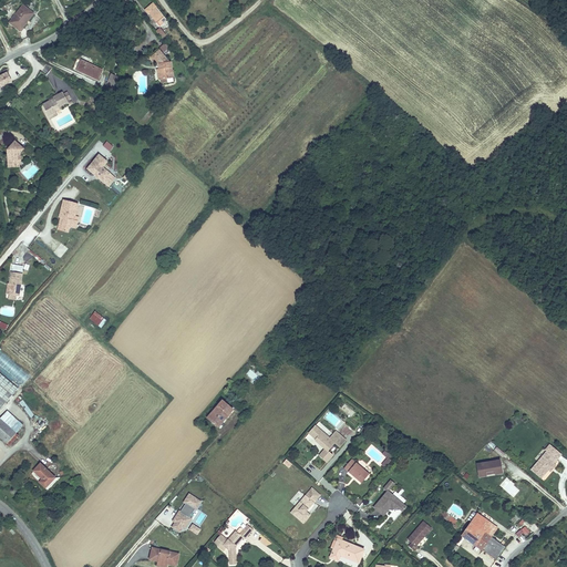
[(148,17),(160,29),(164,24),(151,8),(143,13),(146,18),(148,17)]
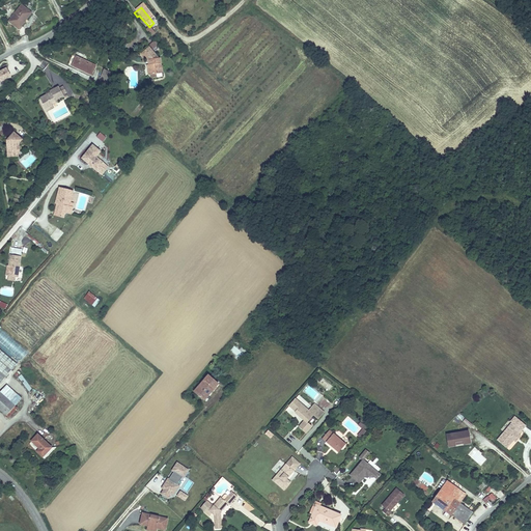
[(17,33),(31,17),(21,9),(7,26),(17,33)]
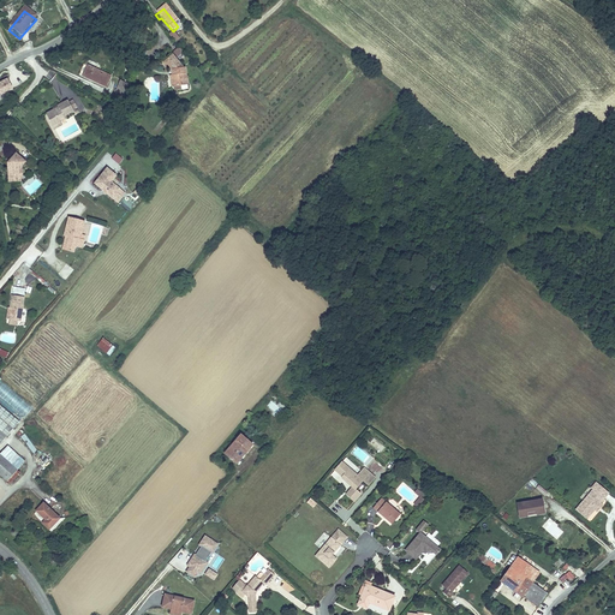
[(171,34),(173,31),(161,18),(159,19),(171,34)]
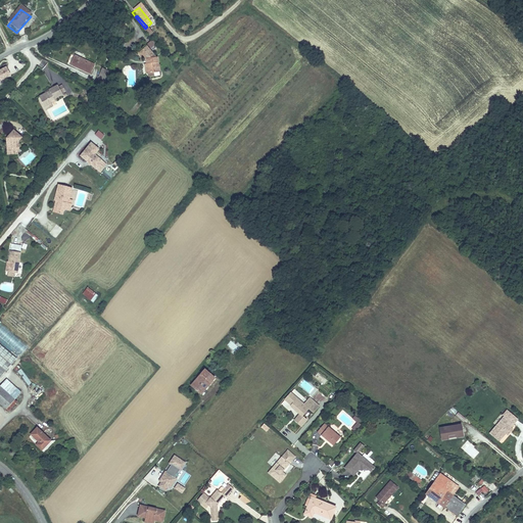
[(146,30),(142,33),(147,38),(150,35),(146,30)]
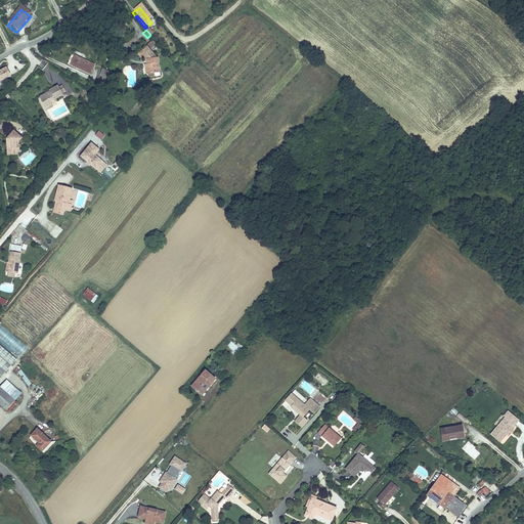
[(147,54),(156,48),(150,42),(142,49),(147,54)]
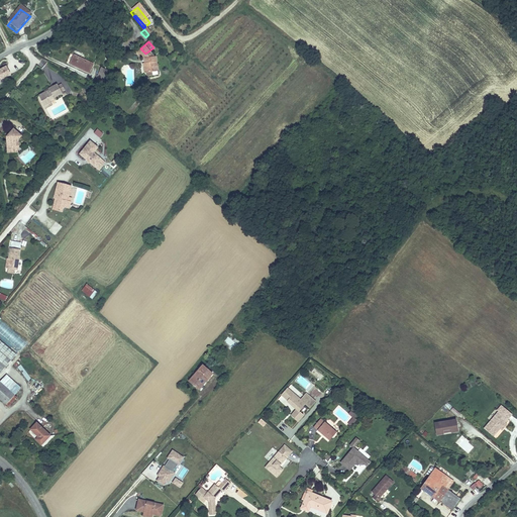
[(150,60),(145,54),(140,48),(133,55),(139,62),(144,62),(144,66),(142,67),(143,75),(157,73),(153,60),(150,60)]
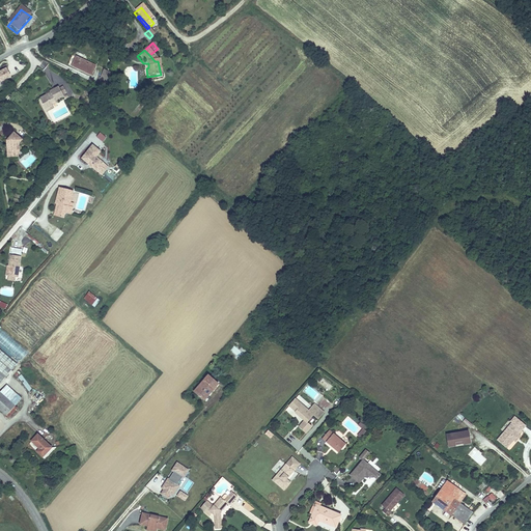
[(95,68),(76,58),(71,67),(90,78),(95,68)]
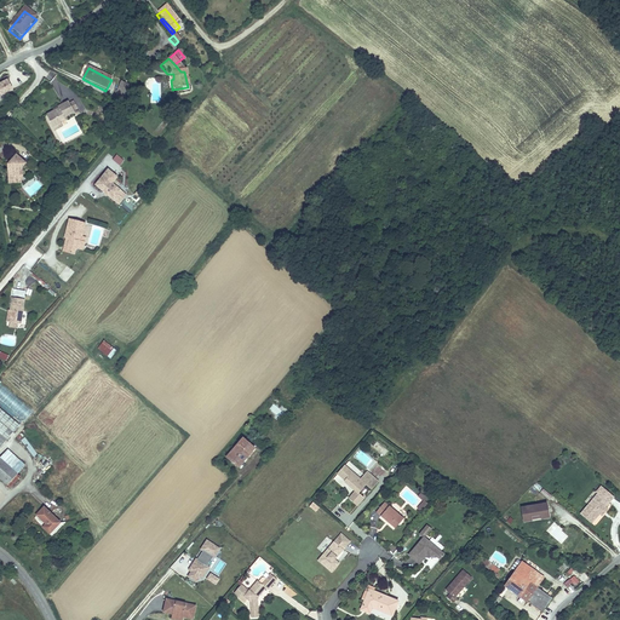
[(0,82),(0,98),(15,92),(7,79),(0,82)]
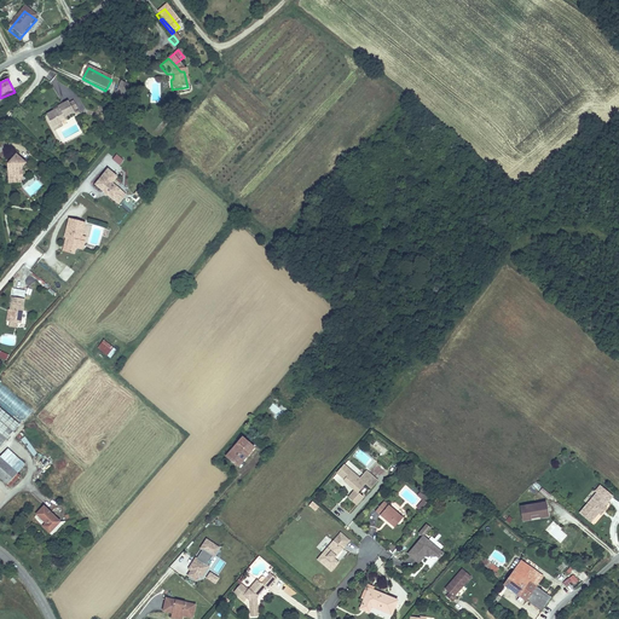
[(126,88),(119,84),(113,94),(120,98),(126,88)]
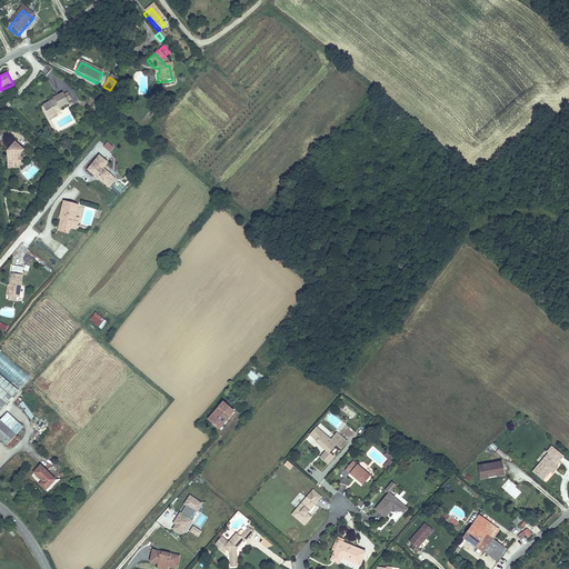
[(67,101),(75,108),(77,105),(71,98),(67,101)]
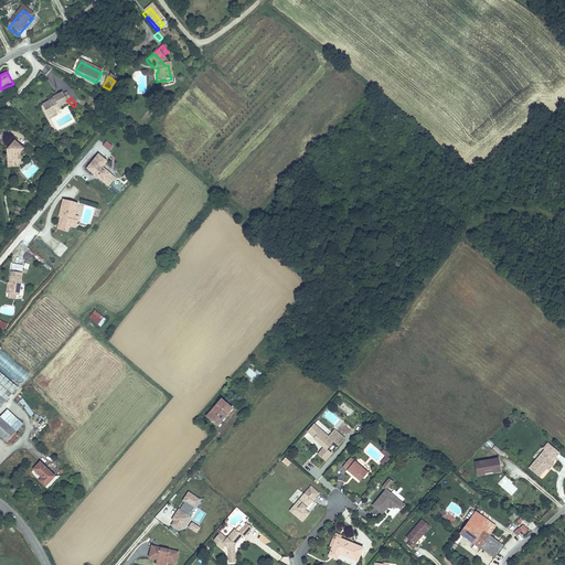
[(74,108),(74,107),(66,100),(65,99),(57,106),(60,108),(56,112),(51,118),(60,127),(65,121),(64,119),(67,116),(74,108)]
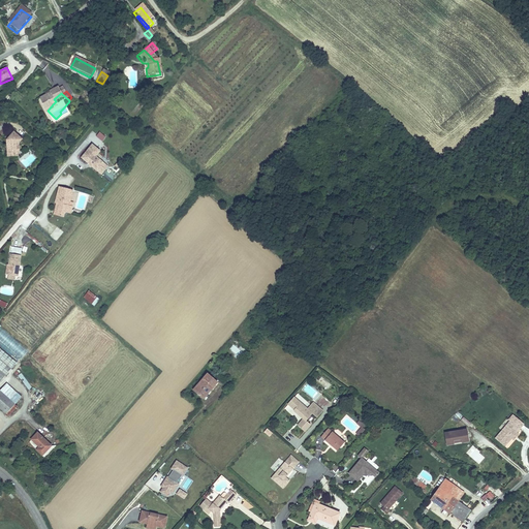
[(98,132),(96,137),(103,142),(106,136),(98,132)]
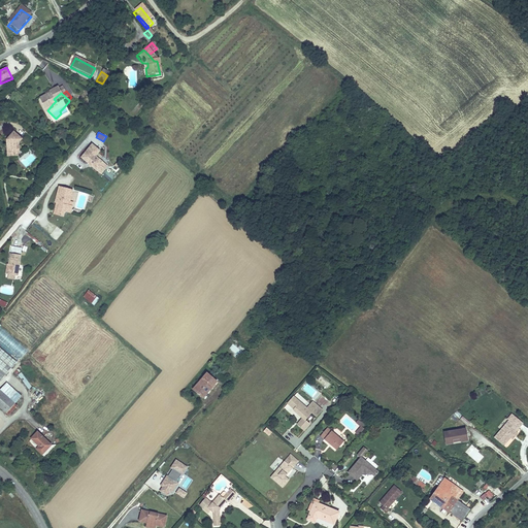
[(8,144),(5,144),(6,157),(13,156),(13,150),(15,146),(21,141),(12,133),(5,140),(5,141),(7,141),(8,144)]
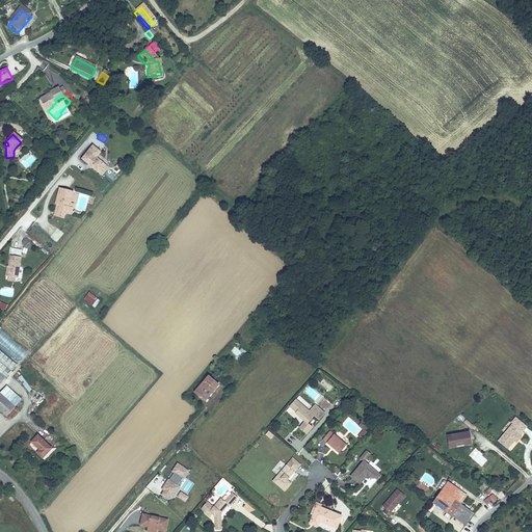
[(96,166),(97,164),(94,161),(98,157),(89,151),(79,163),(86,169),(88,168),(91,170),(90,173),(99,180),(104,175),(104,174),(96,166)]
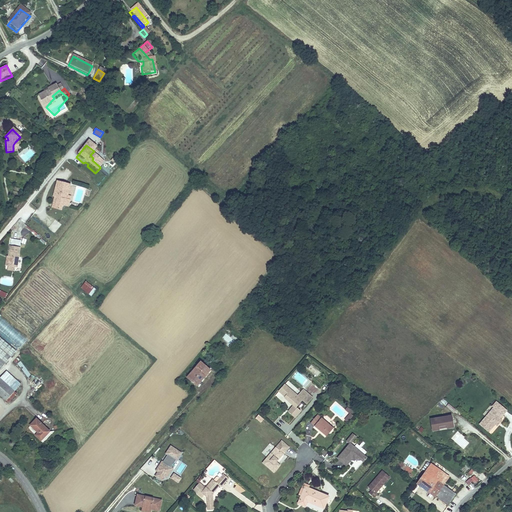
[(102,166),(93,158),(92,160),(100,167),(100,168),(102,166)]
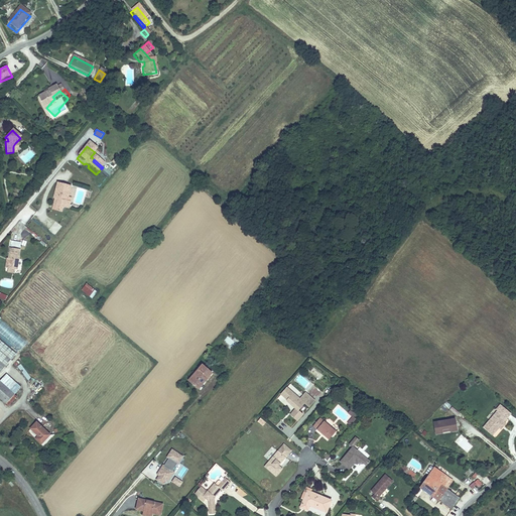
[(65,205),(69,190),(56,187),(51,203),(53,204),(56,205),(53,214),(61,216),(62,212),(69,213),(71,207),(65,205)]
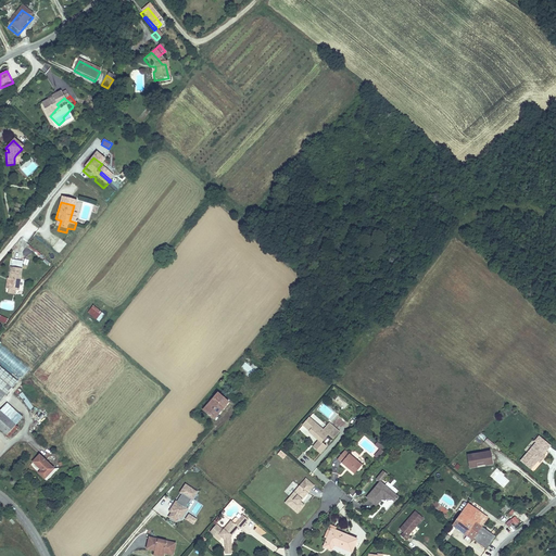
[(7,285),(4,294),(14,295),(19,275),(8,274),(7,285)]
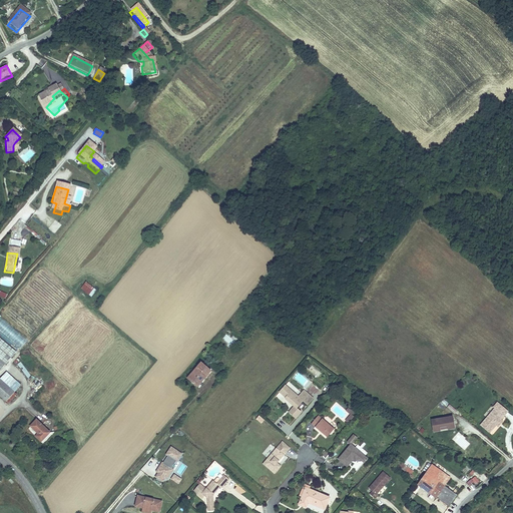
[(92,298),(97,290),(84,282),(80,290),(92,298)]
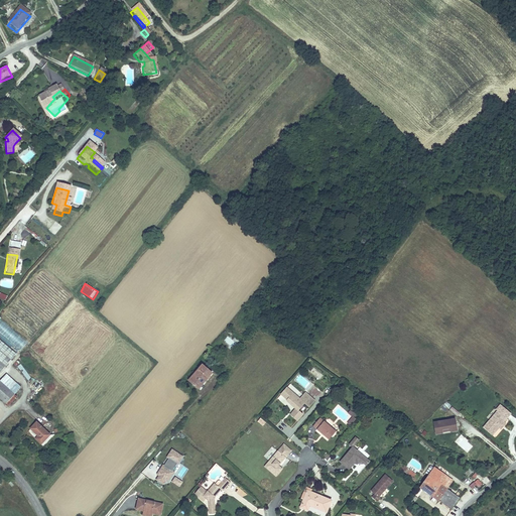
[(0,333),(21,350),(28,342),(0,318),(0,333)]
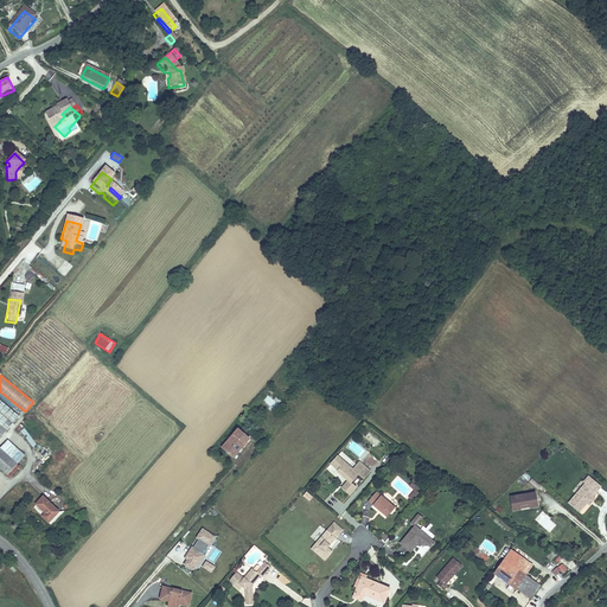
[(268,395),(263,401),(274,410),(279,404),(268,395)]
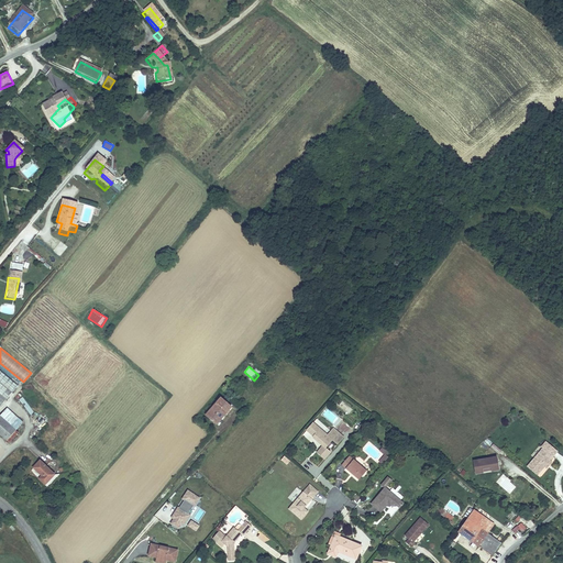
[(0,395),(1,396),(12,383),(0,372),(0,395)]
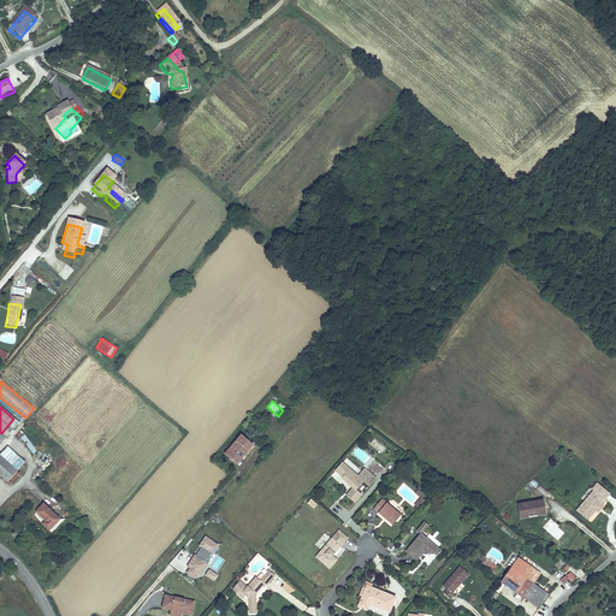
[(13,419),(1,433),(6,438),(18,422),(13,419)]
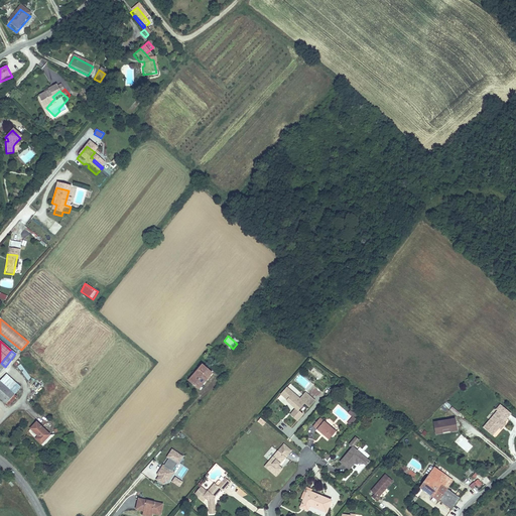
[(202,365),(187,380),(196,388),(211,373),(202,365)]
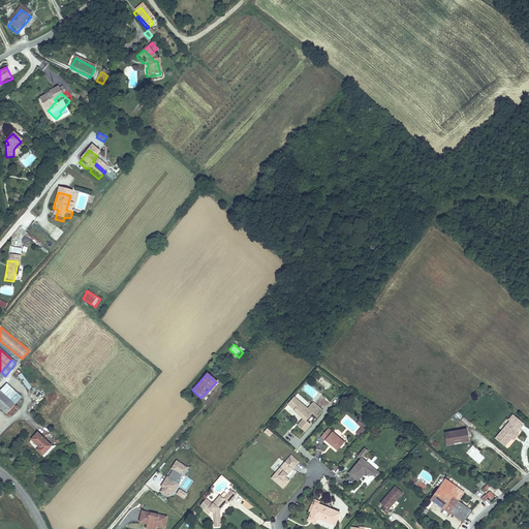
[(0,392),(12,403),(19,396),(20,396),(5,383),(0,390),(0,392)]
